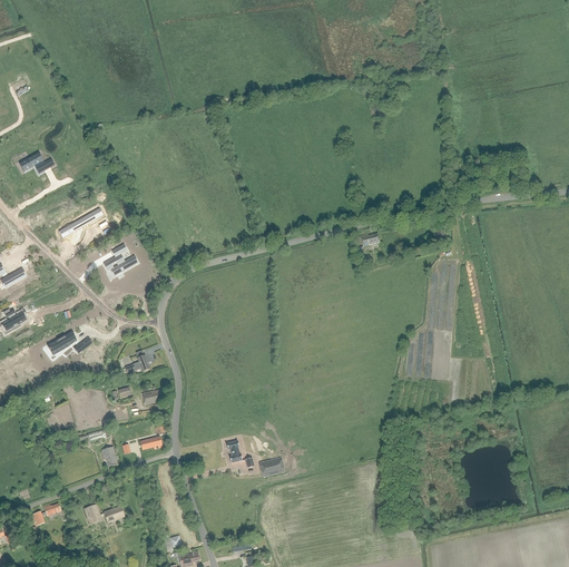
[(38,150),(18,160),(22,168),(32,163),(38,170),(54,162),(50,156),(41,162),(39,158),(41,157),(38,150)]
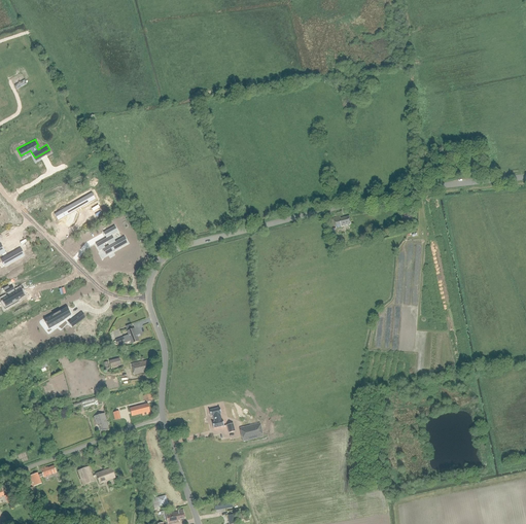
[(86,193),(53,212),(57,218),(90,200),(86,193)]
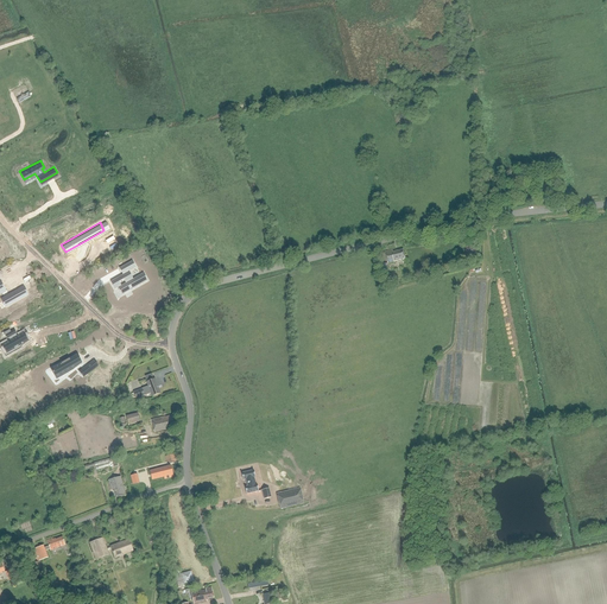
[(386,260),(404,255),(402,246),(391,248),(391,247),(384,248),(386,260)]
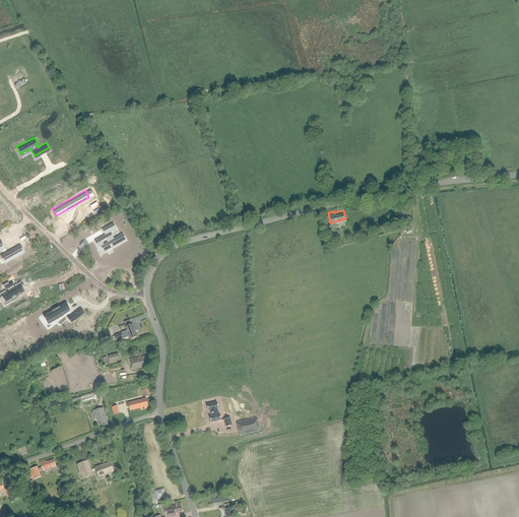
[(104,232),(93,238),(98,245),(100,244),(103,250),(125,238),(121,231),(113,236),(109,230),(115,225),(112,220),(101,227),(104,232)]
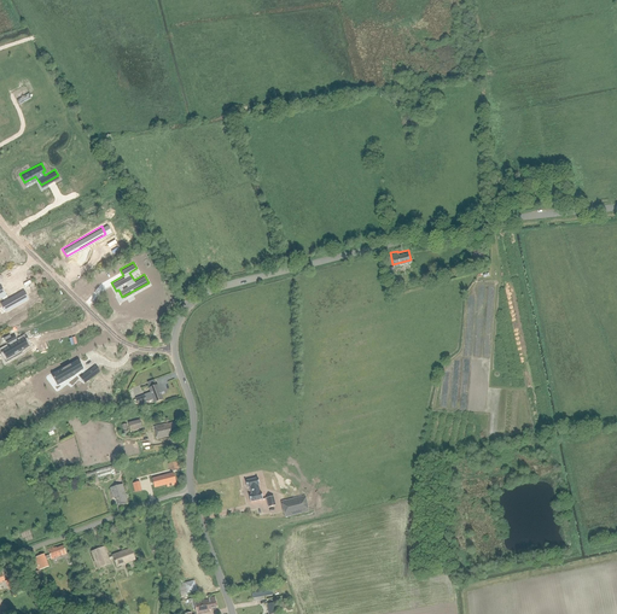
[(23,287),(0,299),(0,303),(5,310),(28,297),(23,287)]
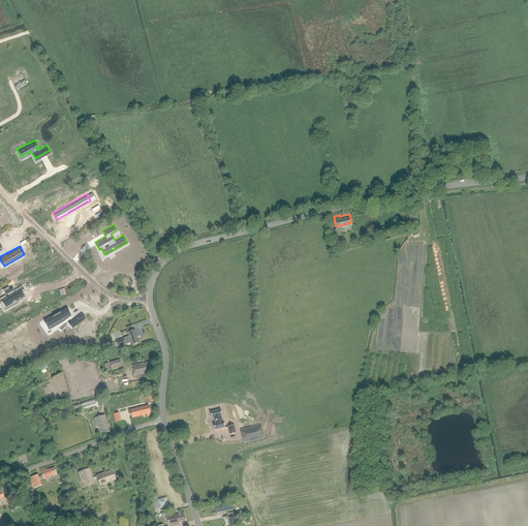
[(105,263),(98,270),(106,278),(114,271),(105,263)]
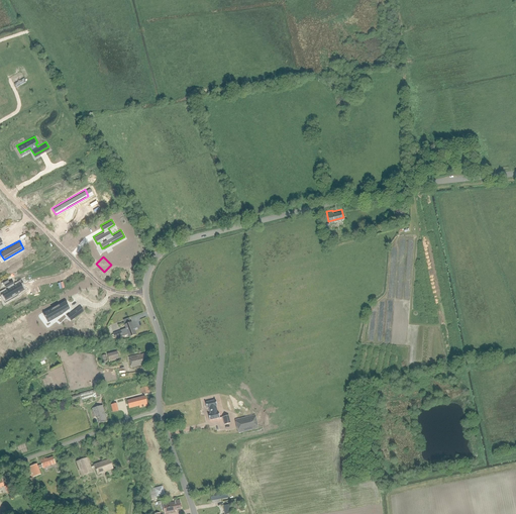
[(6,285),(7,285),(7,286),(8,286),(1,290),(4,295),(2,295),(4,300),(18,292),(17,291),(24,287),(20,280),(14,283),(13,281),(14,281),(12,277),(4,282),(6,285)]
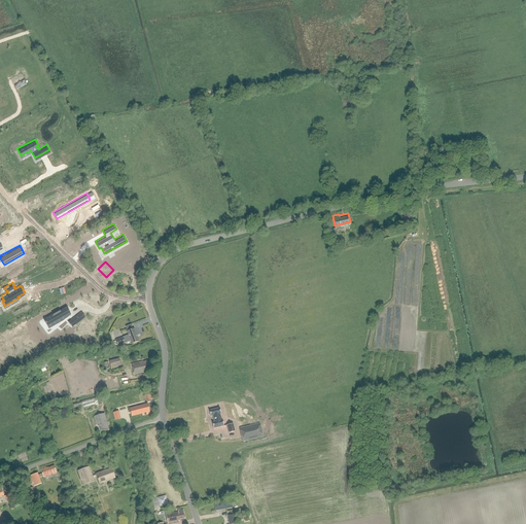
[(93,307),(96,301),(86,297),(83,302),(93,307)]
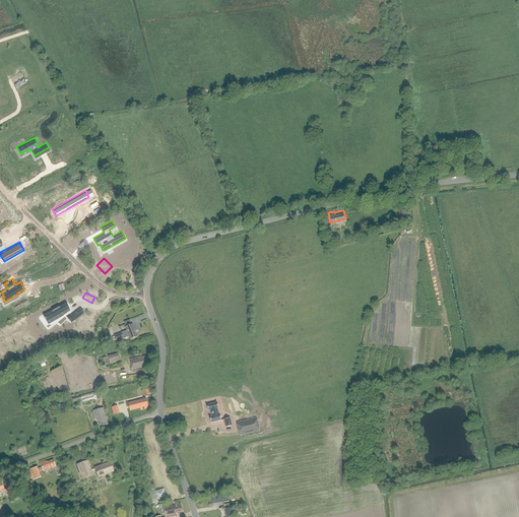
[(48,322),(60,314),(68,308),(64,301),(43,313),(48,322)]
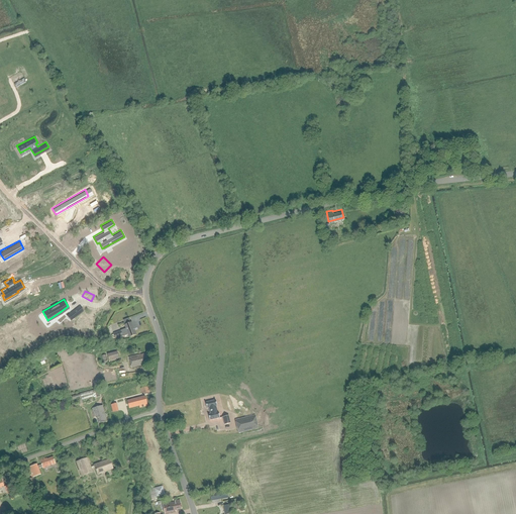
[(78,304),(66,313),(70,318),(82,309),(78,304)]
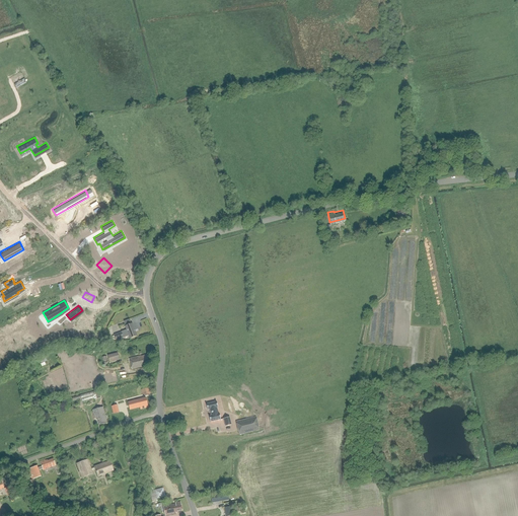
[(136,334),(134,327),(131,320),(124,323),(125,327),(120,328),(123,335),(128,333),(129,336),(136,334)]
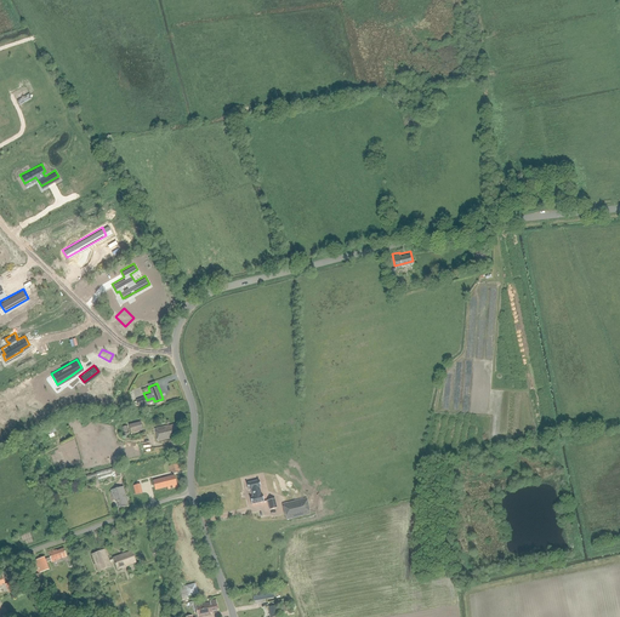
[(143,393),(135,396),(137,404),(147,400),(143,393)]
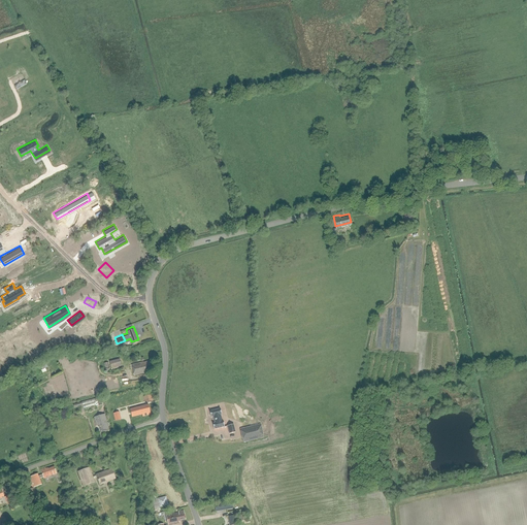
[(119,356),(108,358),(110,366),(121,363),(119,356)]
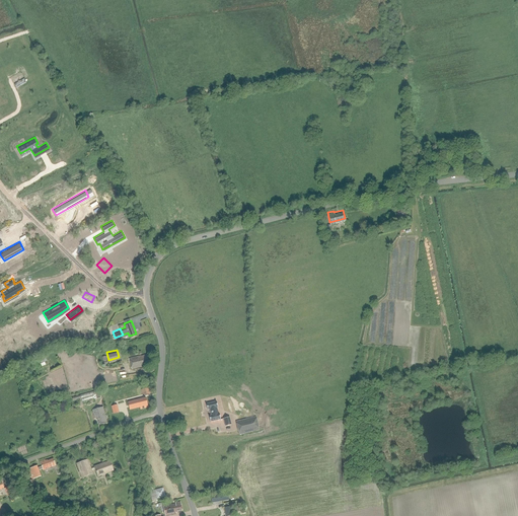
[(140,362),(149,360),(146,352),(137,354),(137,353),(128,356),(131,366),(140,364),(140,362)]
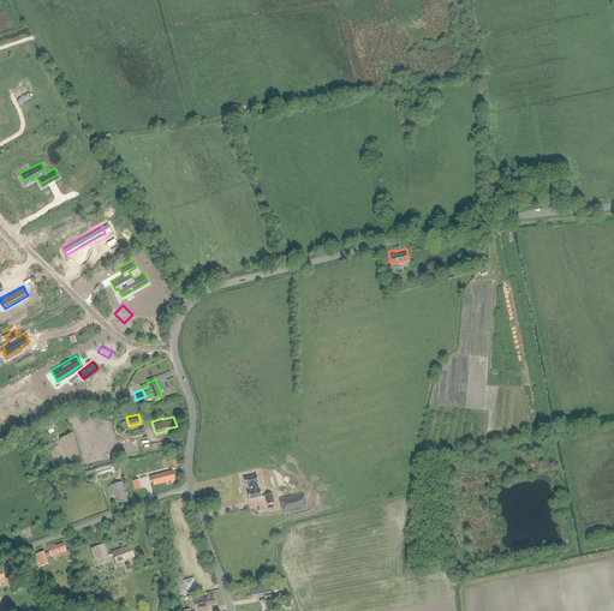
[(131,456),(135,475),(142,474),(139,462),(156,459),(155,451),(131,456)]
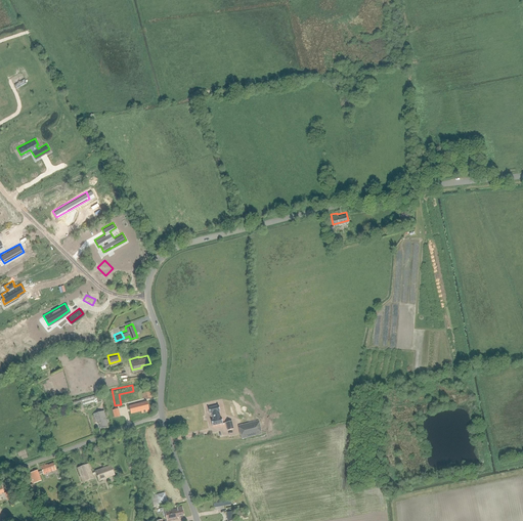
[(80,396),(82,402),(94,398),(95,400),(97,399),(100,399),(99,393),(93,394),(92,393),(80,396)]
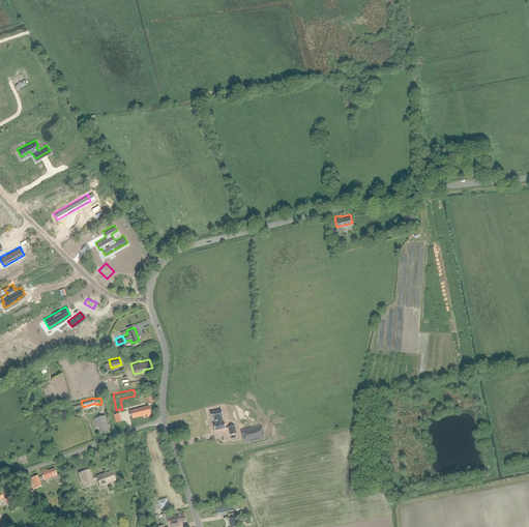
[(137,407),(137,405),(131,406),(131,405),(127,406),(129,410),(133,410),(134,415),(141,413),(142,415),(150,413),(148,404),(138,406),(138,407),(137,407)]
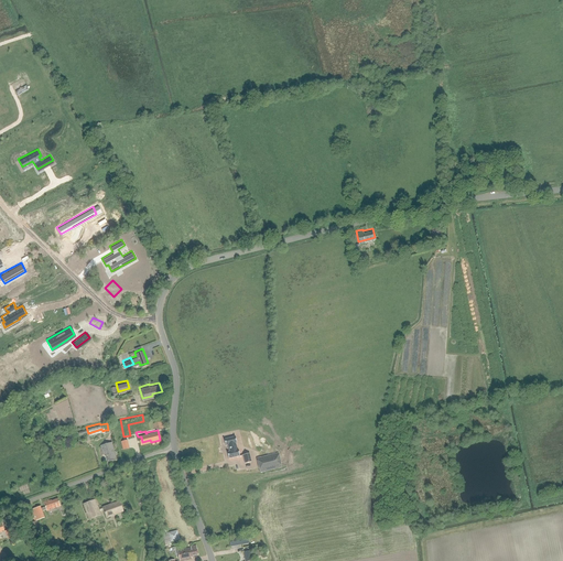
[(234,440),(236,440),(234,433),(223,437),(225,442),(227,442),(228,449),(226,449),(227,455),(239,453),(237,446),(235,446),(234,440)]
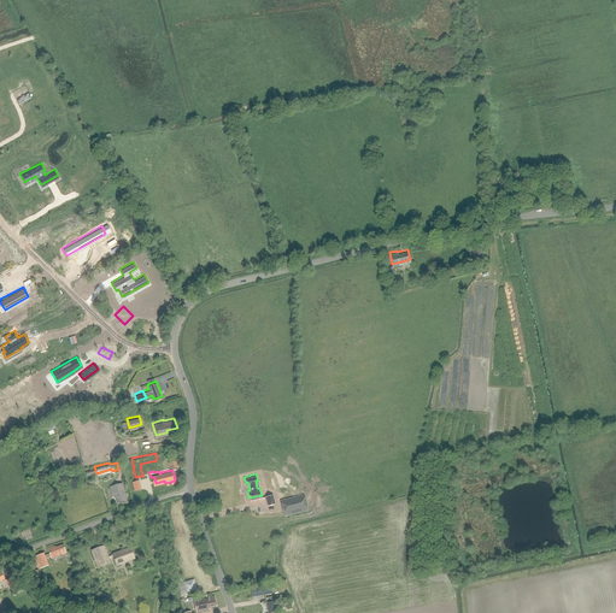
[(117,501),(127,499),(121,481),(109,483),(111,493),(115,493),(117,501)]
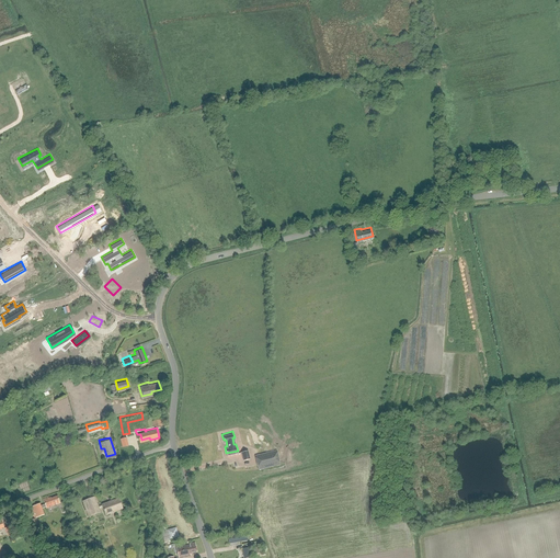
[(275,447),(254,453),(258,467),(278,462),(275,447)]
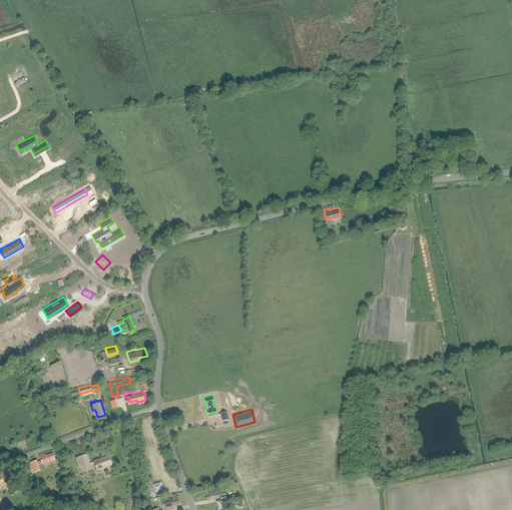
[(37,462),(41,461),(41,462),(54,457),(51,451),(45,453),(45,452),(43,453),(43,452),(38,454),(40,458),(36,459),(36,457),(26,461),(30,471),(39,467),(37,462)]
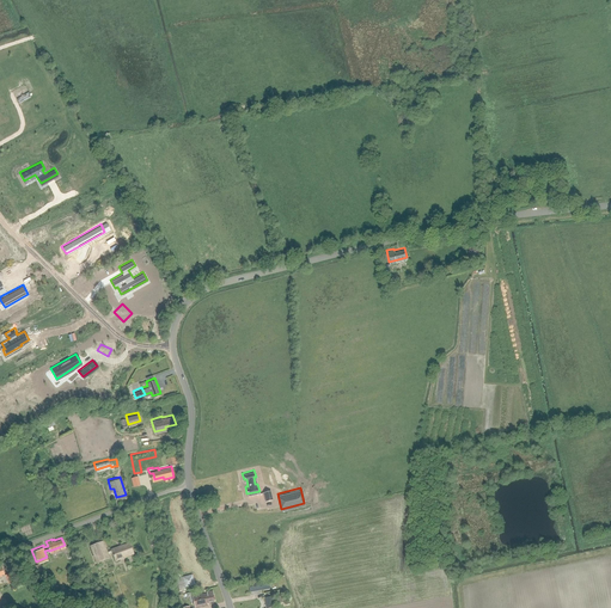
[(120,545),(102,552),(104,557),(107,564),(134,553),(133,551),(128,540),(118,544),(120,545)]
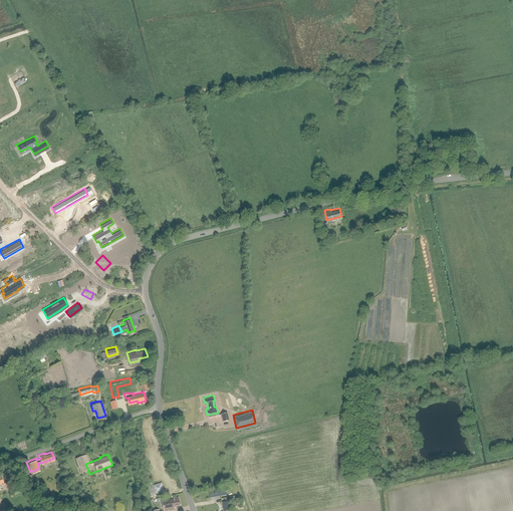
[(157,490),(165,488),(163,480),(155,482),(157,490)]
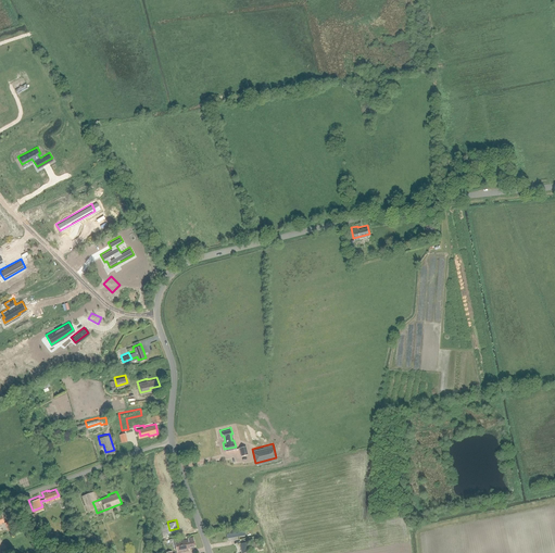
[(225,528),(226,536),(244,532),(243,525),(225,528)]
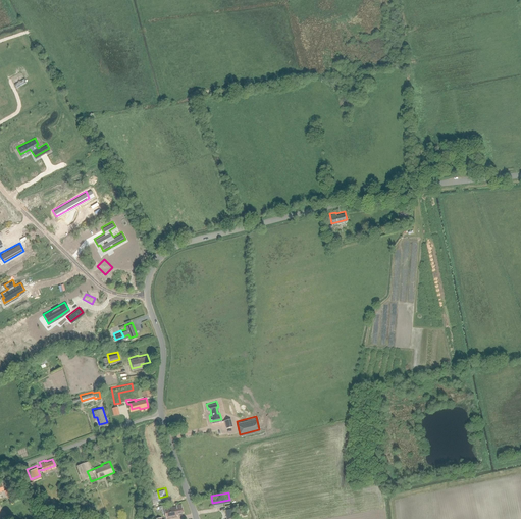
[(175,512),(183,511),(180,502),(175,503),(175,504),(163,507),(165,516),(176,514),(175,512)]
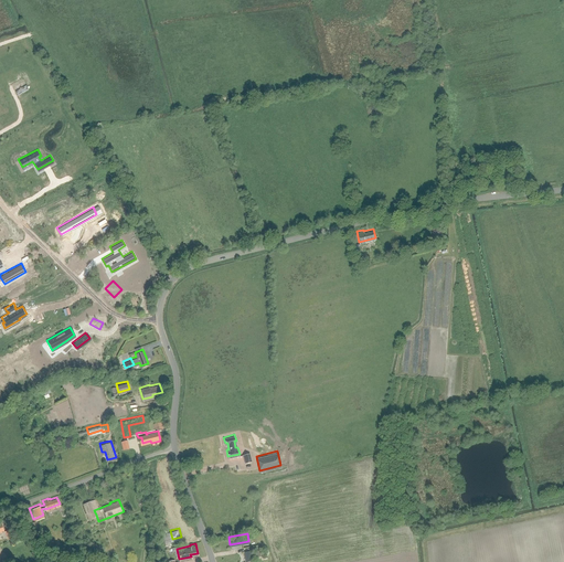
[(243,550),(245,560),(252,559),(251,554),(254,554),(253,549),(249,550),(249,549),(243,550)]
